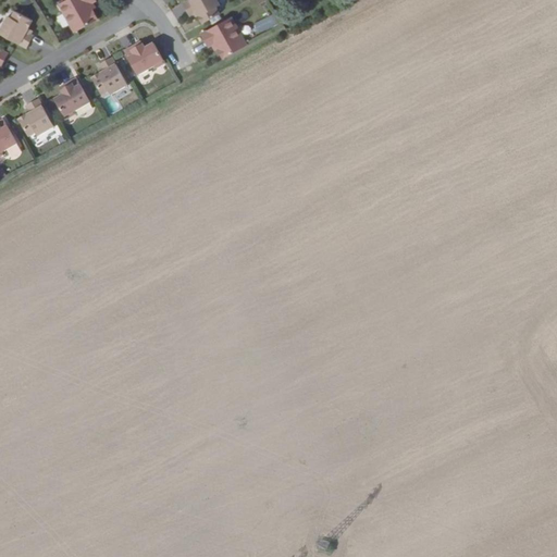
[(93,9),(94,9),(91,2),(95,0),(64,0),(59,3),(75,32),(98,19),(93,9)]
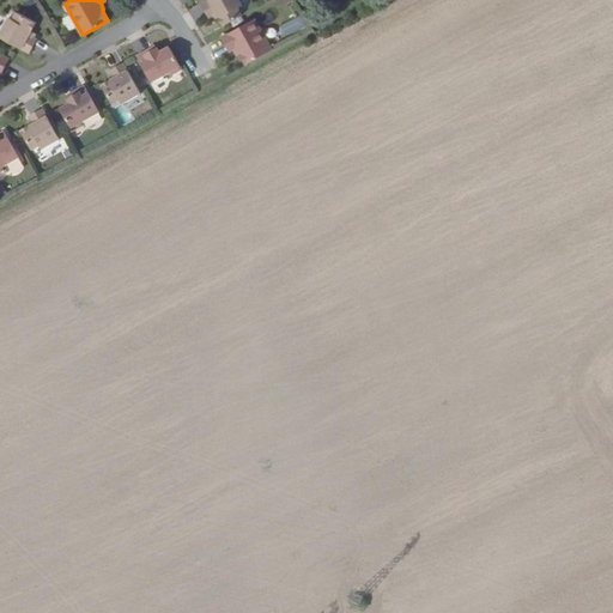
[(224,25),(243,16),(240,7),(243,5),(240,0),(207,0),(202,4),(210,17),(213,16),(217,12),(219,17),(224,25)]
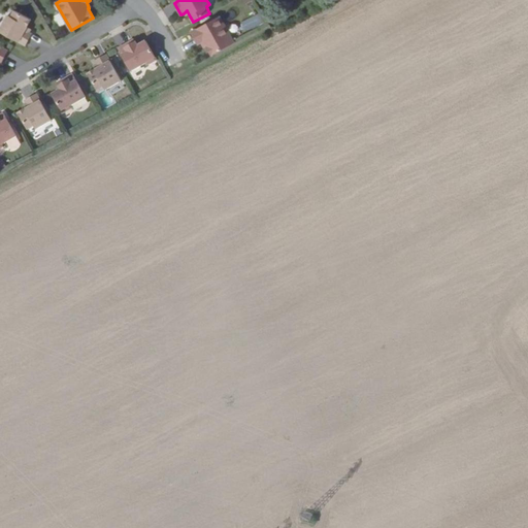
[(32,32),(29,31),(25,29),(27,26),(31,19),(14,9),(11,15),(8,13),(0,28),(0,30),(26,44),(32,32)]
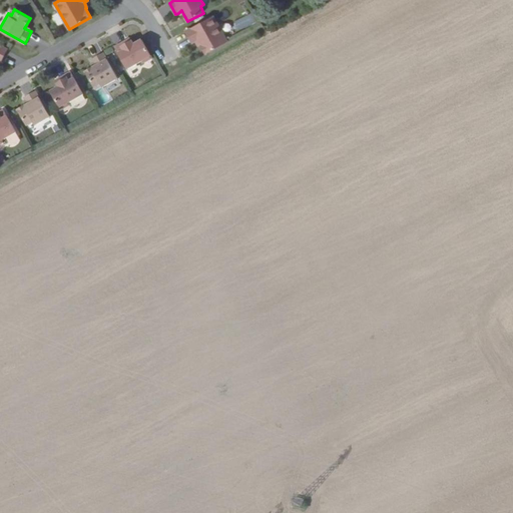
[(201,45),(206,53),(227,42),(213,16),(185,31),(192,42),(196,39),(200,45),(201,45)]
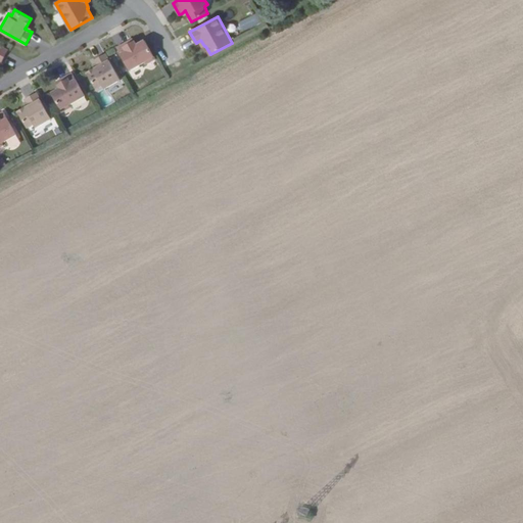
[(243,27),(255,25),(253,18),(242,20),(243,27)]
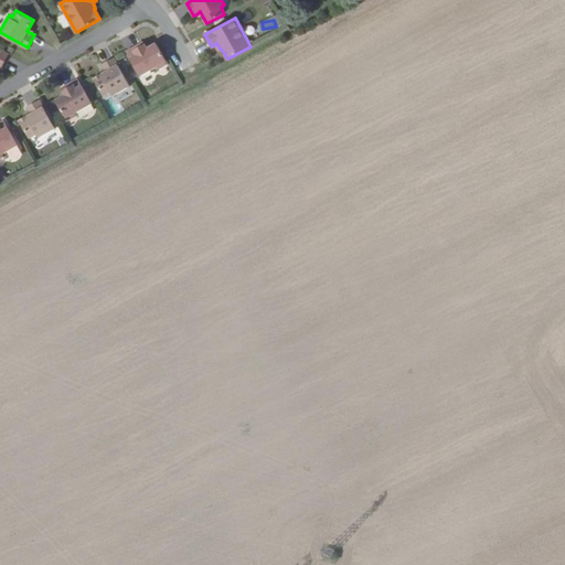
[(141,48),(140,44),(126,52),(140,76),(157,67),(158,70),(168,64),(157,44),(148,49),(146,45),(141,48)]
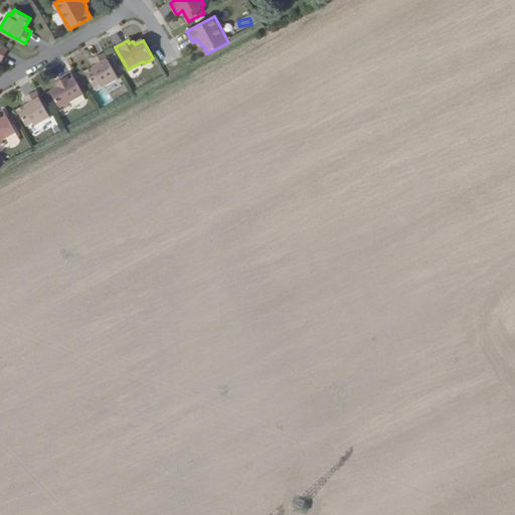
[(96,66),(93,68),(86,71),(95,88),(101,84),(103,88),(119,78),(104,53),(93,59),(95,62),(96,66)]
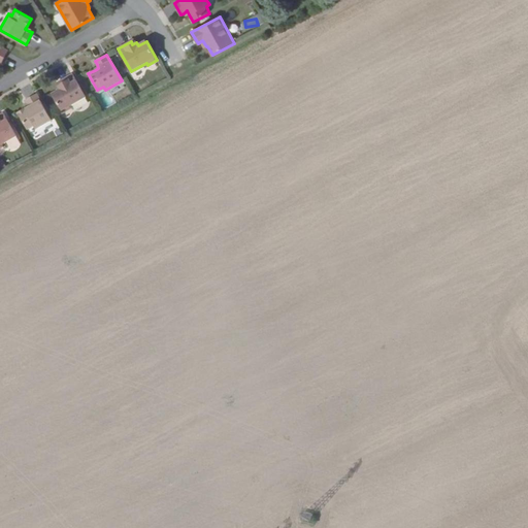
[(73,73),(61,80),(62,84),(59,86),(61,90),(53,94),(63,112),(72,107),(71,105),(86,97),(73,73)]
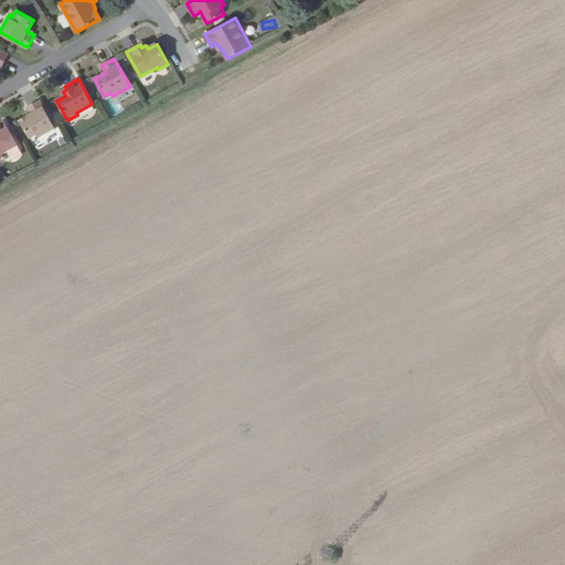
[(28,107),(29,110),(31,114),(28,116),(20,120),(30,138),(36,135),(39,138),(55,128),(40,100),(28,107)]
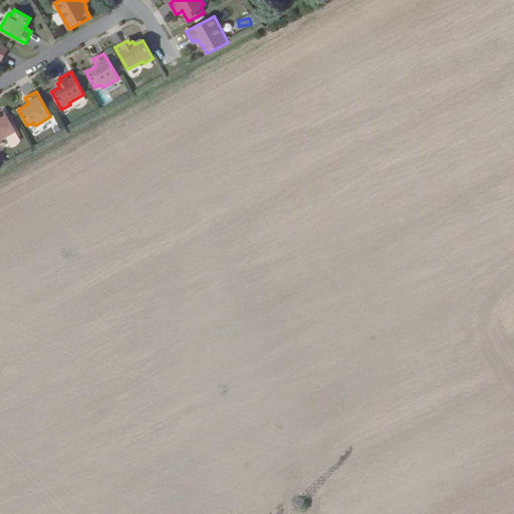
[(3,109),(0,110),(0,144),(3,143),(2,141),(16,133),(3,109)]
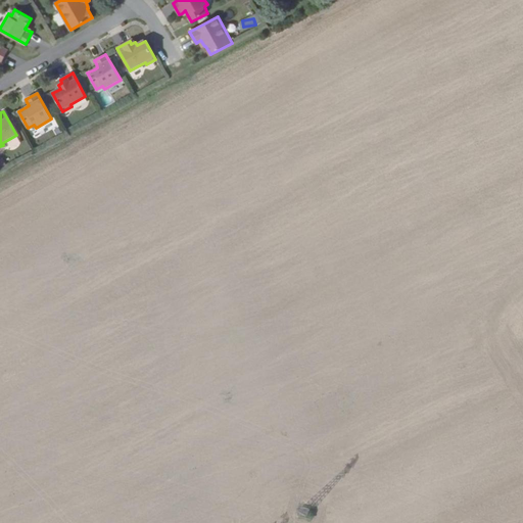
All buildings are outlined.
